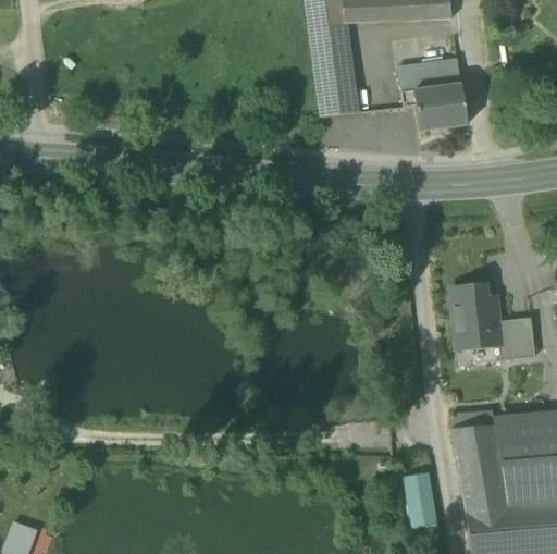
[(357,112),(345,22),(342,22),(341,0),(302,0),(307,27),(319,117),(357,112)]
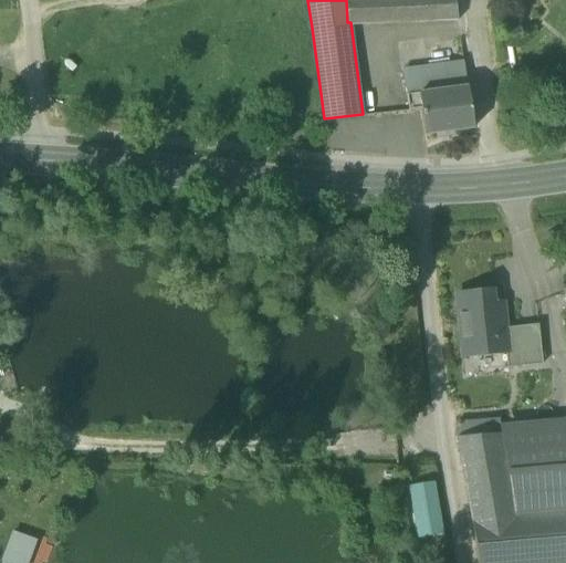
[(346,0),(347,22),(350,22),(457,18),(454,0),(346,0)]
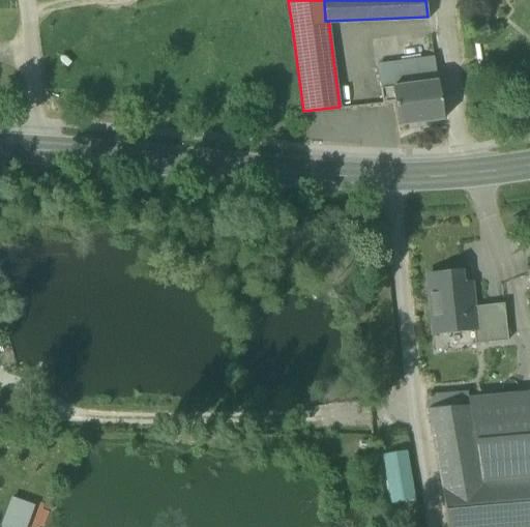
[(377,65),(380,87),(437,79),(434,57),(377,65)]
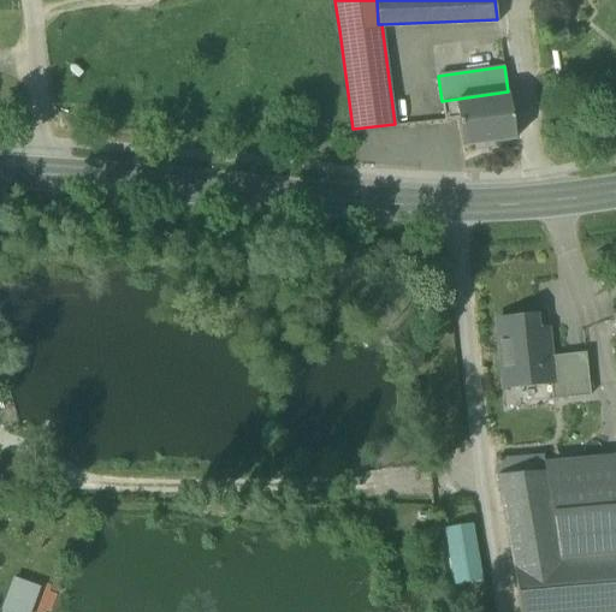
[(514,137),(508,91),(442,101),(445,119),(457,117),(462,144),(514,137)]
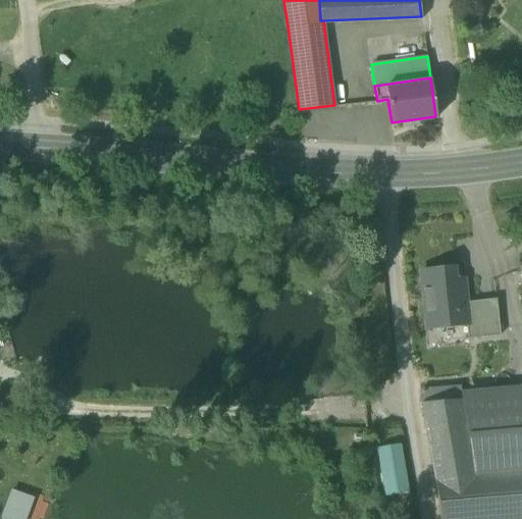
[(452,266),(420,269),(426,327),(467,323),(468,323),(466,300),(464,278),(453,279),(452,266)]
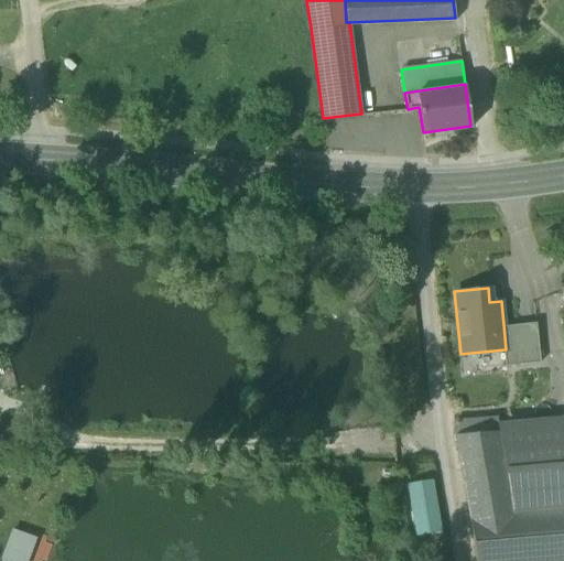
[(537,321),(503,324),(506,349),(505,349),(506,364),(541,360),(537,321)]
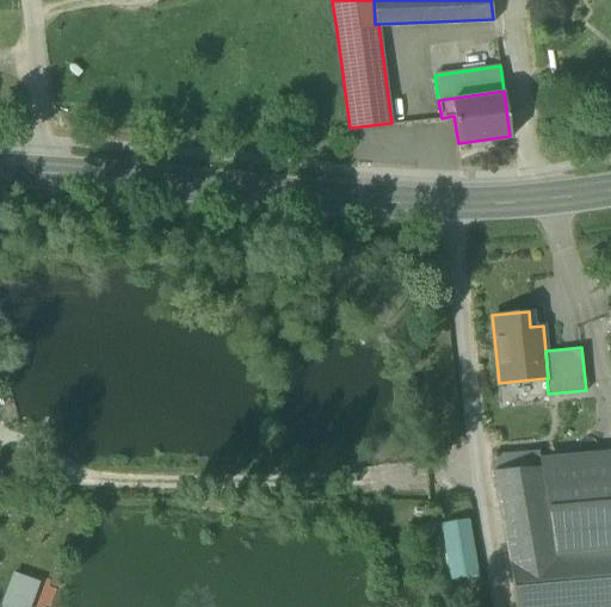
[(508,559),(517,606),(610,606),(610,550),(555,556),(539,462),(538,451),(492,453),(508,559)]
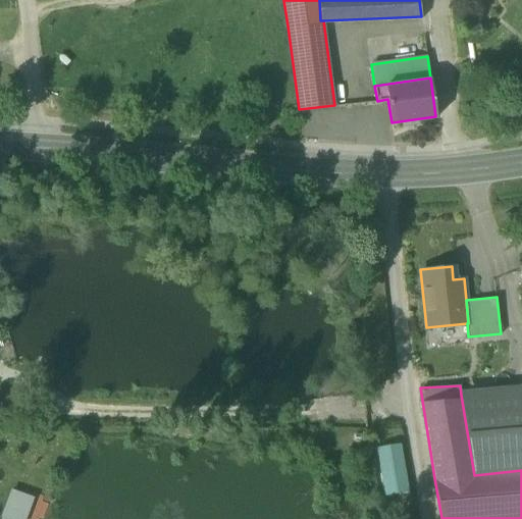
[(521,388),(461,395),(474,475),(521,470),(521,388)]
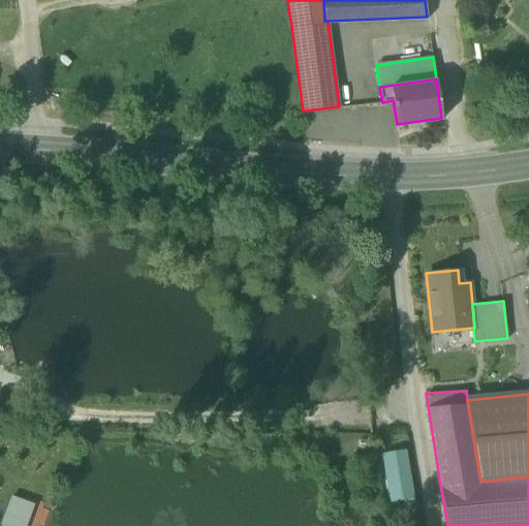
[(406,447),(382,452),(391,501),(414,497),(406,447)]
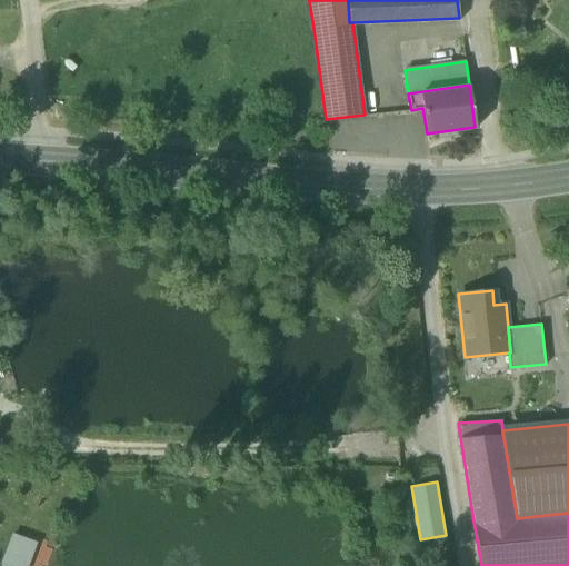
[(29,565),(38,543),(12,532),(0,565),(2,565),(29,565)]
